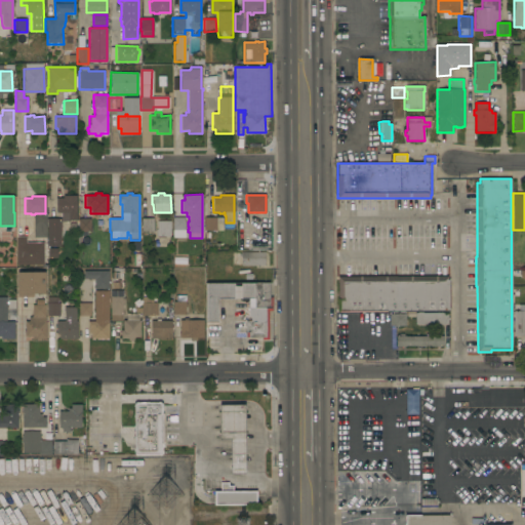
[(76,220),(69,220),(69,221),(61,221),(61,212),(55,212),(55,198),(63,198),(63,196),(76,196),(76,220)]
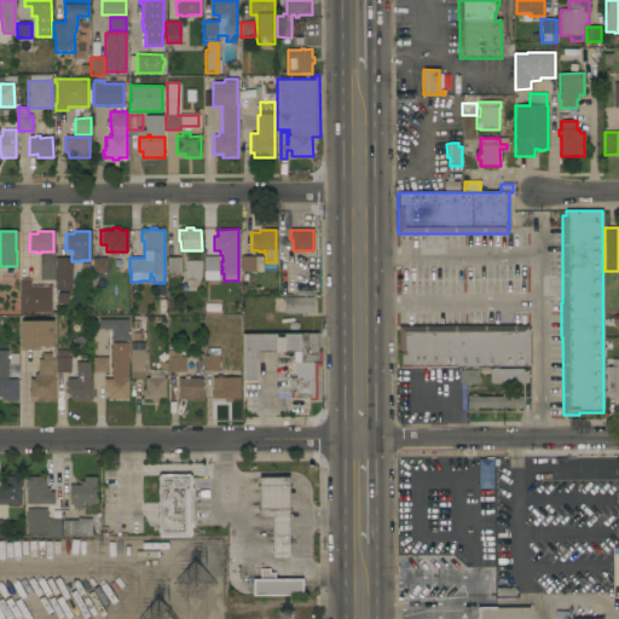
[(55,255),(55,279),(40,279),(40,255),(55,255)]
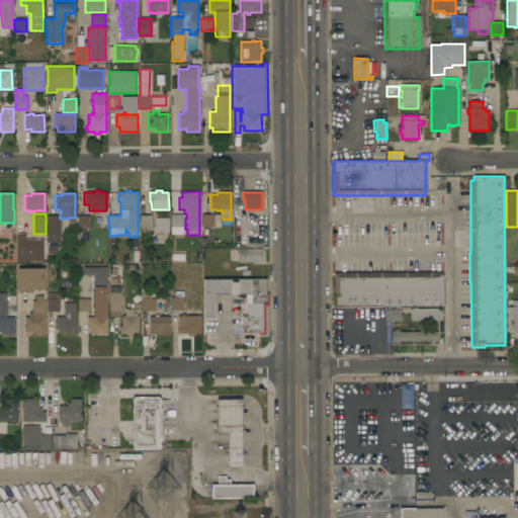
[(182,235),(170,235),(170,214),(182,214),(182,235)]
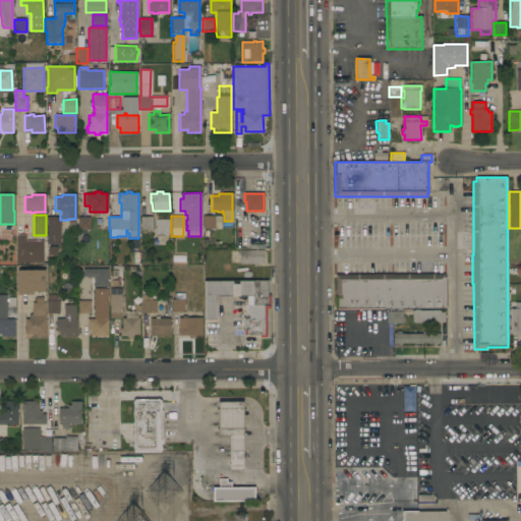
[(221,216),(221,229),(203,229),(203,216),(221,216)]
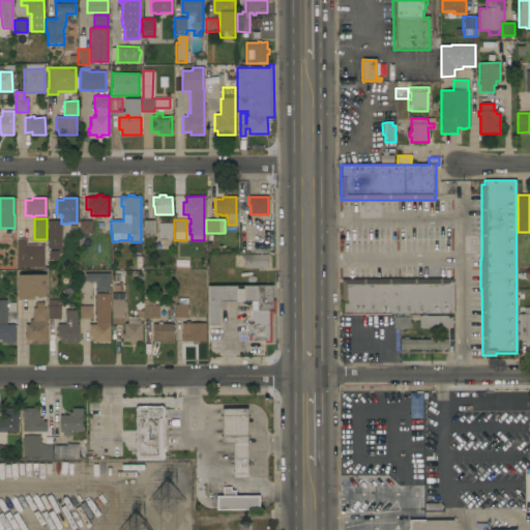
[(60,249),(48,249),(49,221),(60,221),(60,249)]
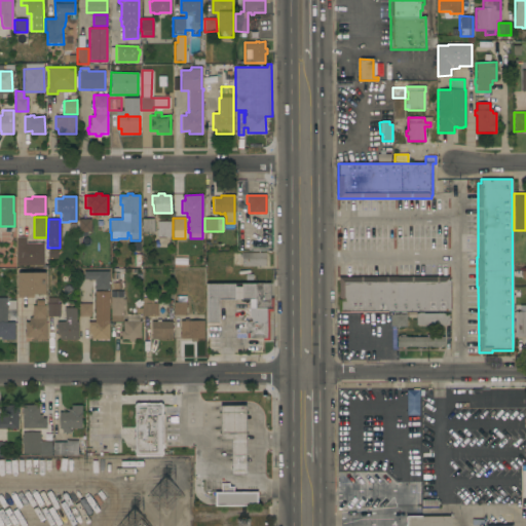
[(90,232),(78,232),(78,220),(90,219),(90,232)]
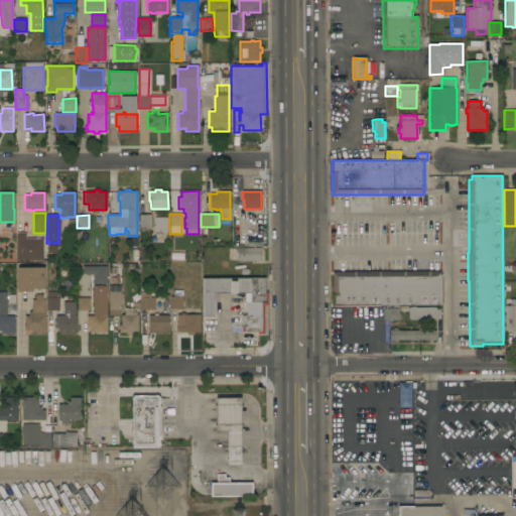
[(151,228),(138,228),(138,215),(150,215),(151,228)]
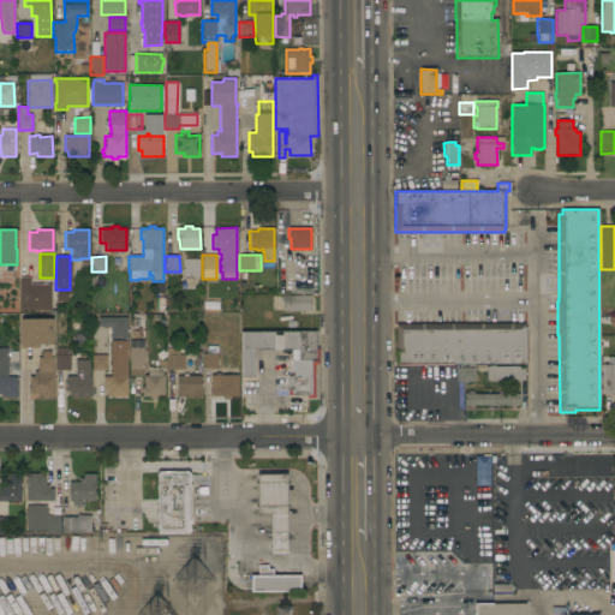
[(199,278),(183,278),(183,269),(184,269),(184,260),(199,260),(199,278)]
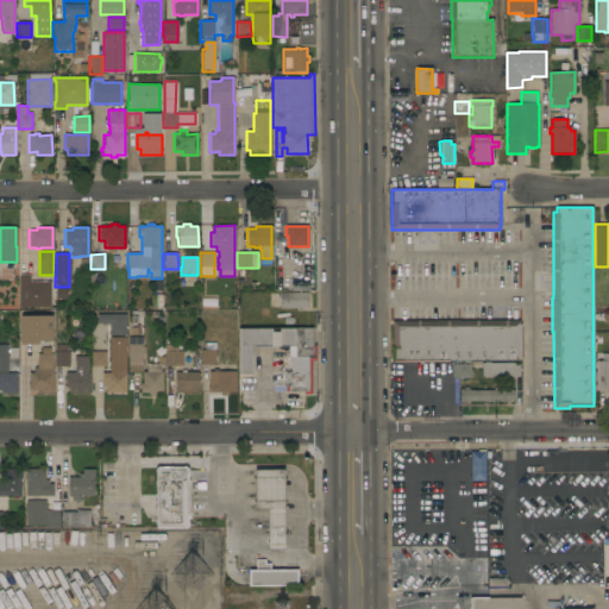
[(19,275),(30,275),(30,282),(50,282),(50,307),(19,308),(19,275)]
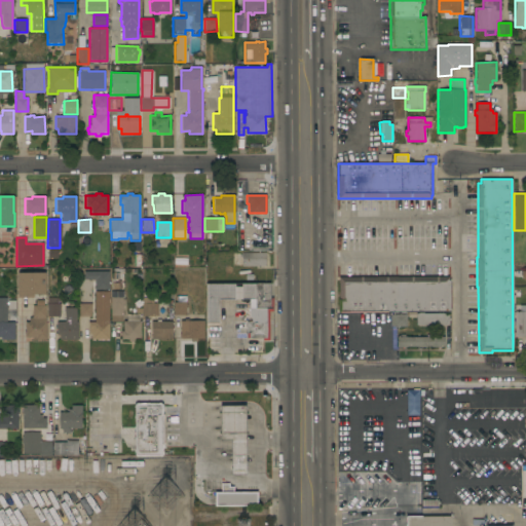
[(48,257),(48,249),(58,249),(58,257),(48,257)]
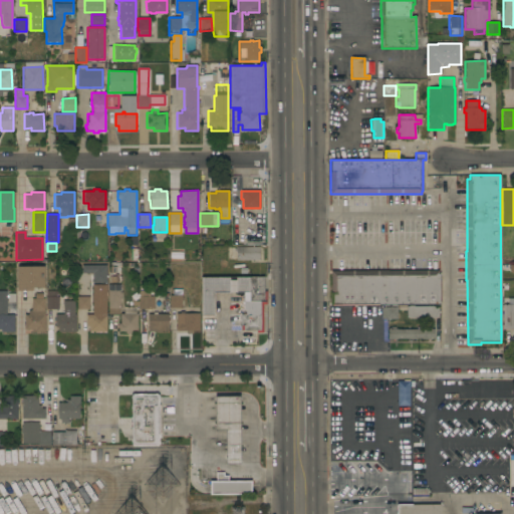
[(259,247),(259,260),(235,260),(235,247),(259,247)]
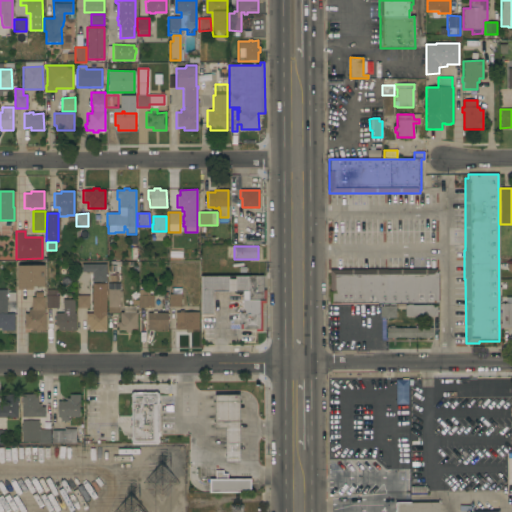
[(105,282),(105,264),(80,263),(80,272),(91,272),(91,281),(105,282)]
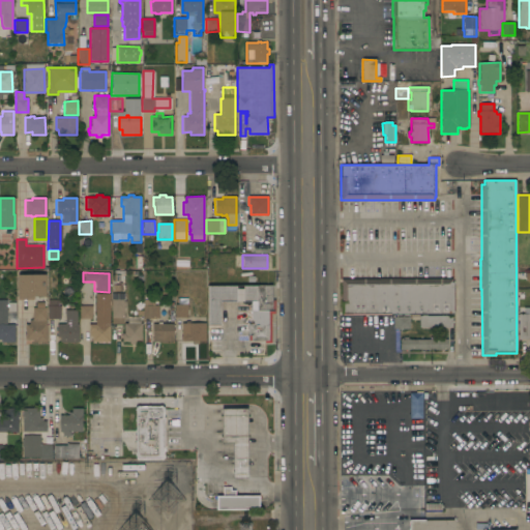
[(46,275),(46,296),(33,296),(33,299),(18,299),(17,275),(46,275)]
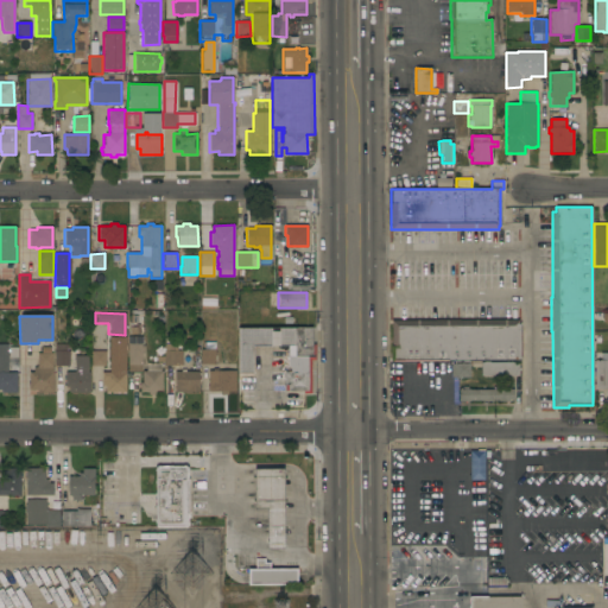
[(518,320),(518,323),(520,323),(520,360),(391,361),(391,321),(518,320)]
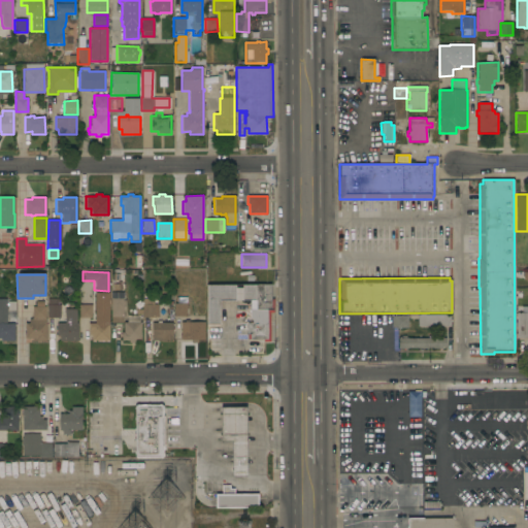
[(270,285),(271,299),(273,299),(273,312),(269,312),(270,341),(263,341),(263,339),(248,340),(248,335),(246,323),(252,323),(252,320),(250,318),(250,309),(250,300),(220,300),(220,324),(206,324),(206,286),(270,285)]
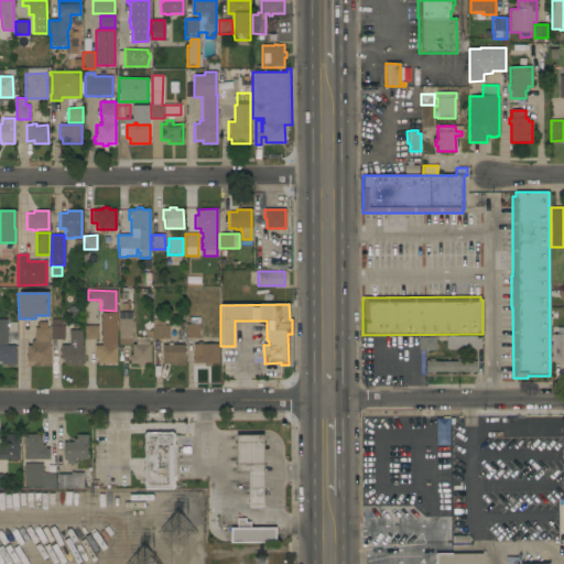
[(118,312),(131,312),(131,321),(133,321),(134,326),(132,326),(132,338),(118,338),(118,312)]
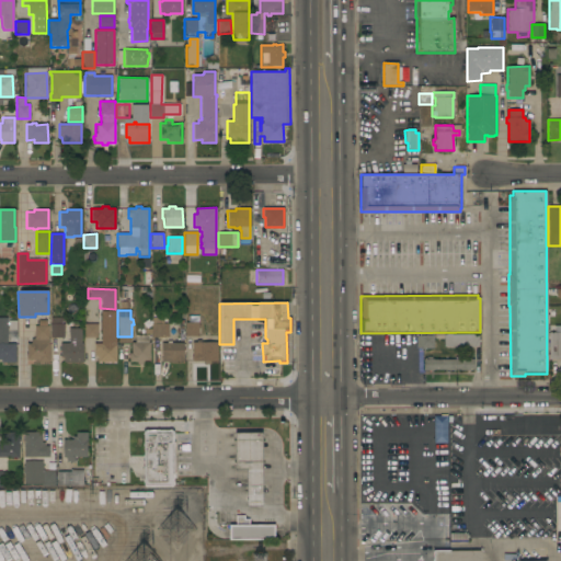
[(151,323),(152,323),(152,317),(163,317),(163,323),(168,323),(168,338),(151,338),(151,323)]
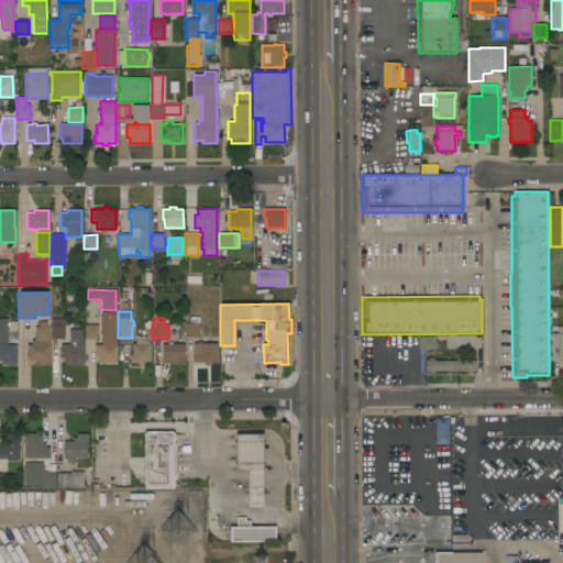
[(64,339),(51,339),(51,319),(62,319),(62,324),(64,324),(64,339)]
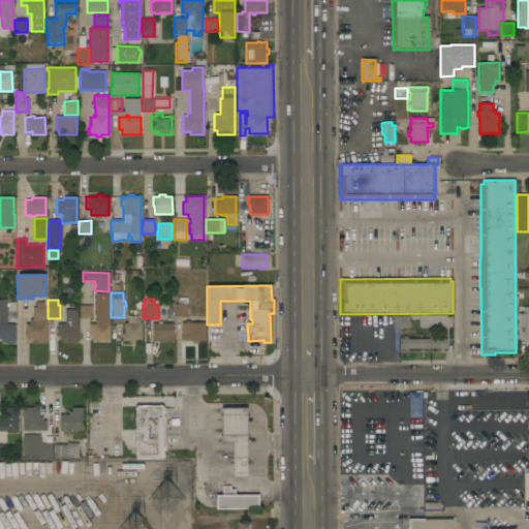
[(187,305),(187,317),(184,317),(184,318),(176,318),(176,317),(174,317),(175,304),(187,305)]
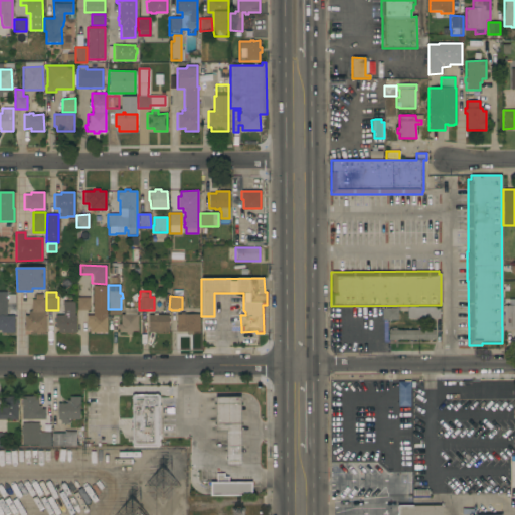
[(90,310),(77,310),(77,297),(90,297),(90,310)]
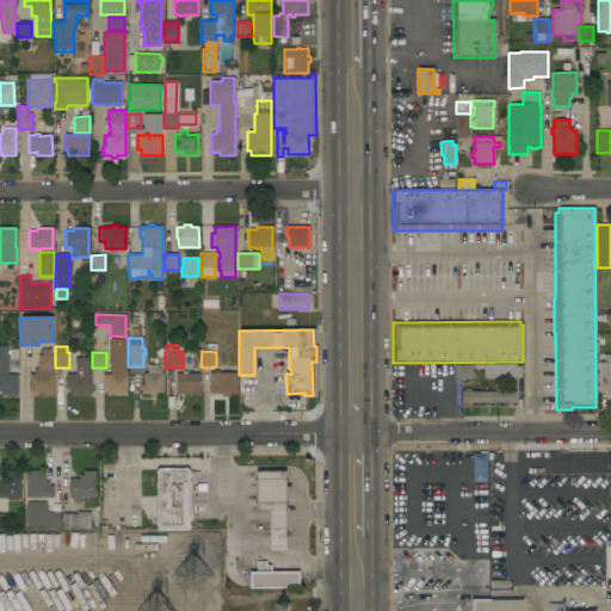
[(53,369),(54,395),(37,395),(37,392),(29,392),(29,375),(34,375),(34,370),(37,369),(37,355),(53,355),(53,369)]
